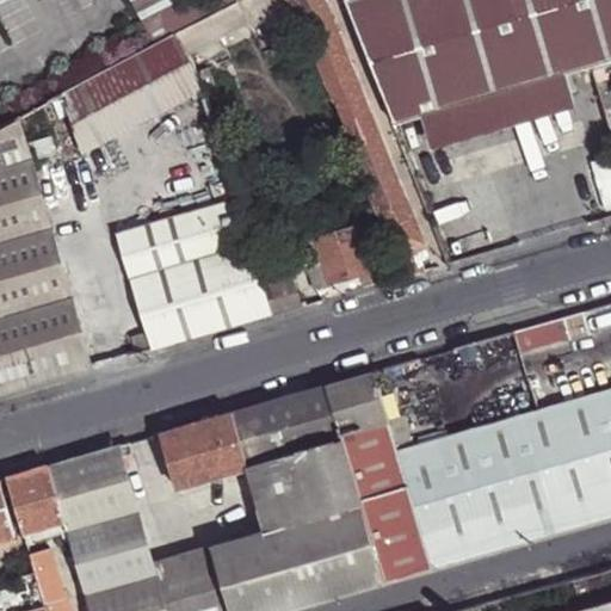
[(130,0),(139,16),(155,47),(178,35),(211,17),(203,0),(130,0)]
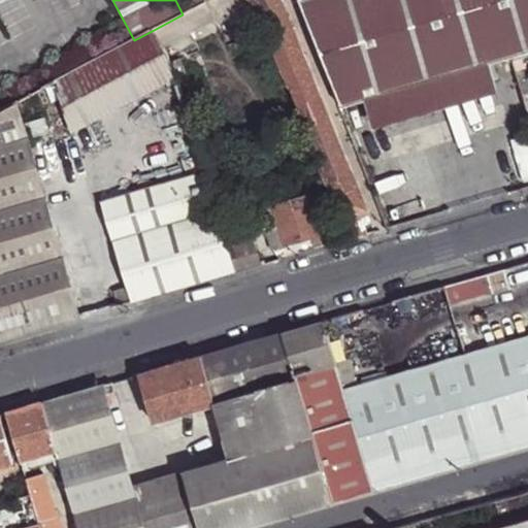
[(205,3),(203,0),(175,0),(183,14),(205,3)]
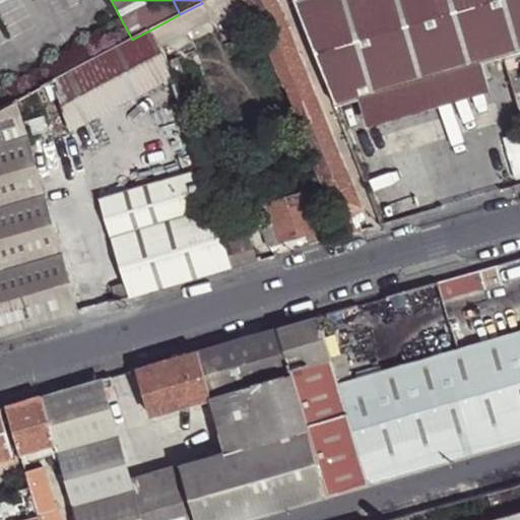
[(214,26),(240,13),(232,0),(212,0),(203,5),(212,23),(214,26)]
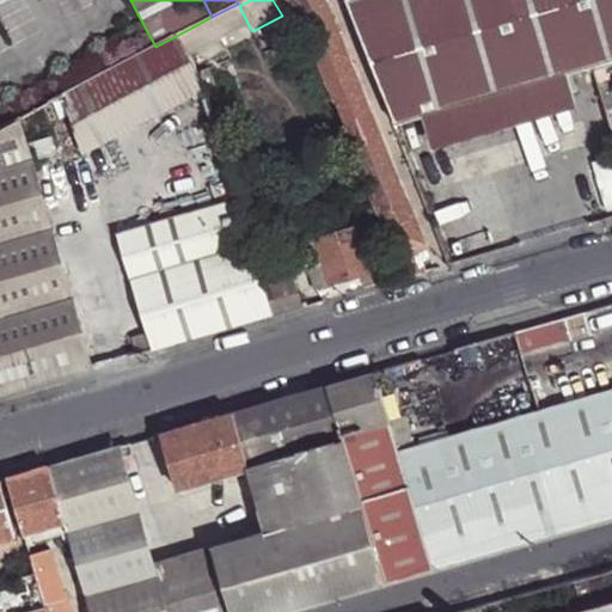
[(295,8),(292,0),(273,0),(282,16),(295,8)]
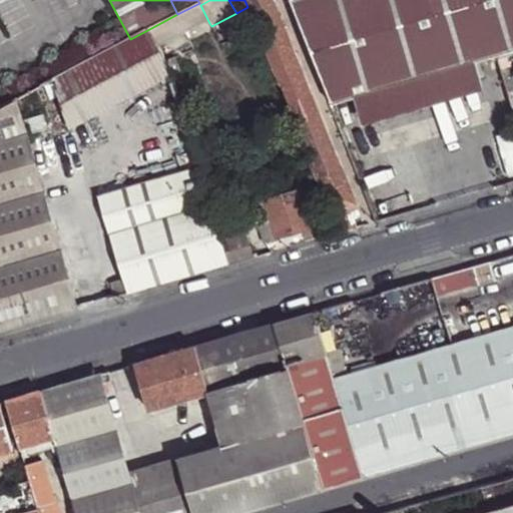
[(271,0),(247,0),(291,104),(289,105),(332,203),(331,203),(334,211),(339,209),(356,202),(271,0)]
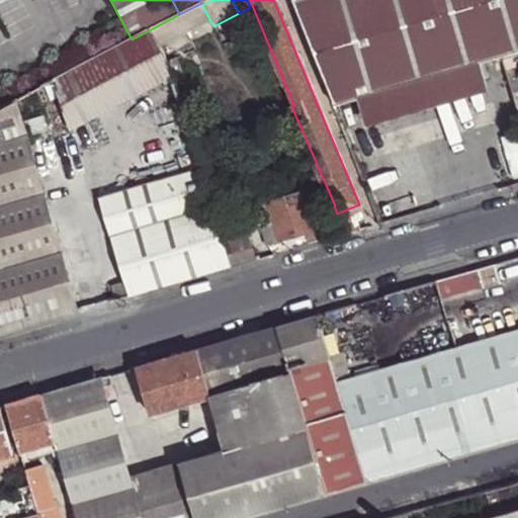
[(517,0),(290,0),(320,75),(332,103),(372,92),(380,111),(489,81),(484,63),(502,58),(515,55),(517,53),(517,0)]
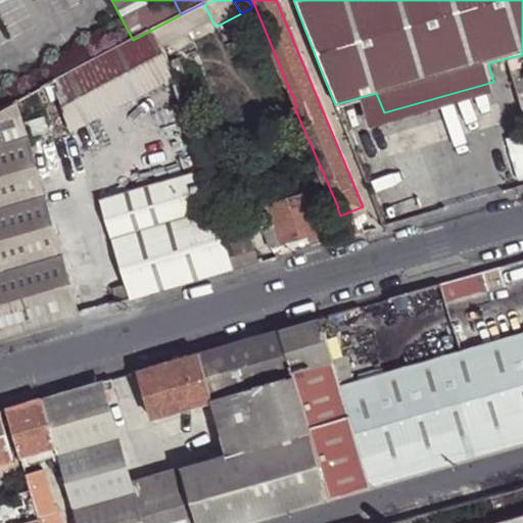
[(152,30),(161,48),(214,24),(204,5),(203,3),(181,14),(152,30)]
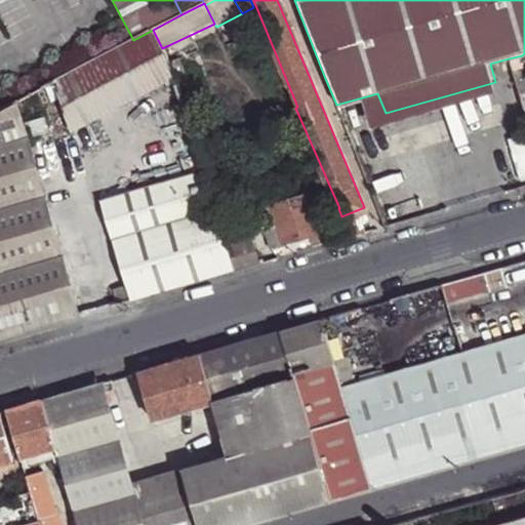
[(172,78),(168,64),(165,53),(162,48),(153,30),(133,40),(56,80),(69,123),(72,130),(172,78)]
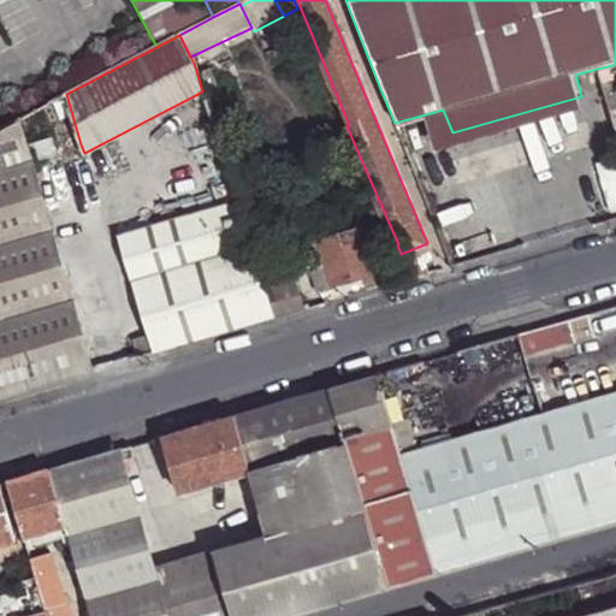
[(615,77),(615,75),(615,73),(615,63),(612,65),(597,69),(609,107),(615,105),(615,77)]
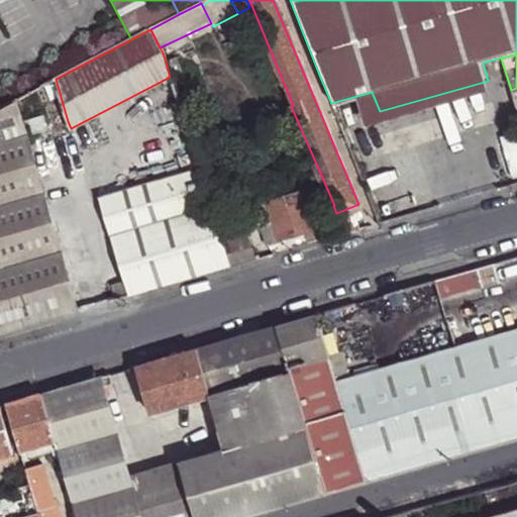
[(170,77),(171,79),(183,75),(178,60),(166,63),(170,77)]
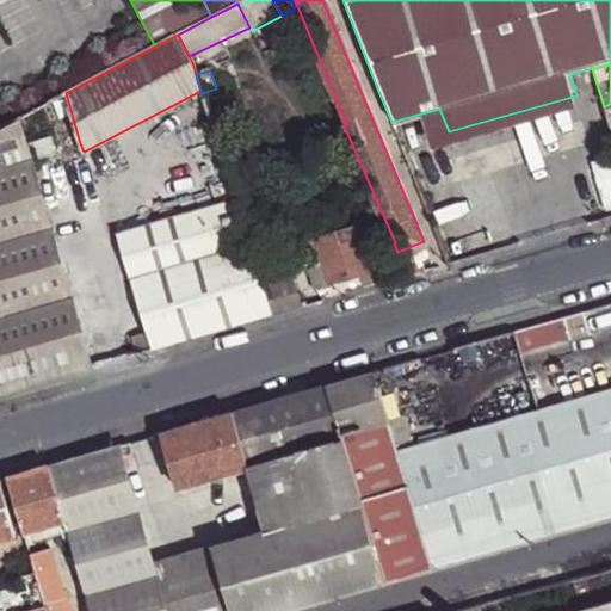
[(319,76),(309,80),(313,87),(323,82),(319,76)]
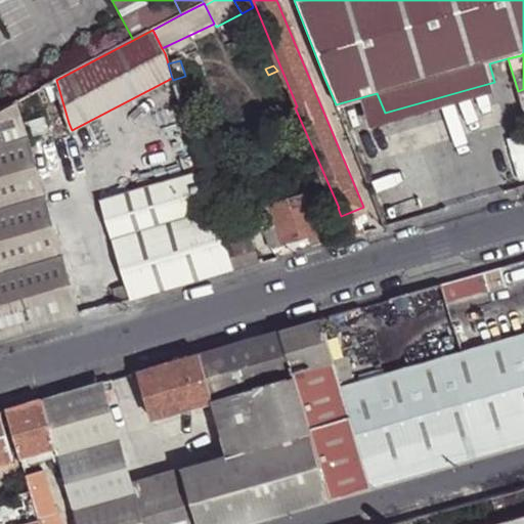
[(363,119),(385,113),(377,93),(336,104),(337,107),(358,101),(363,119)]
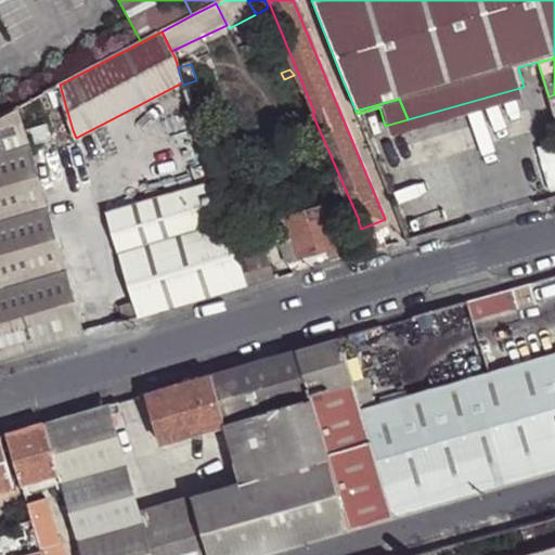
[(0,357),(82,333),(16,107),(12,110),(0,116),(0,357)]
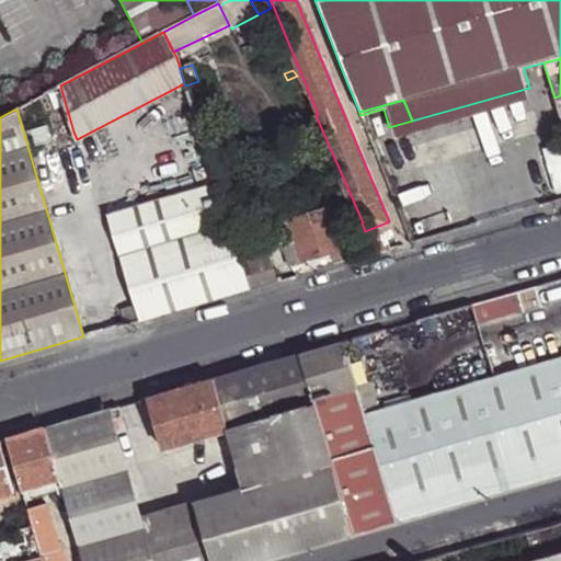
[(204,145),(207,156),(236,147),(230,137),(204,145)]
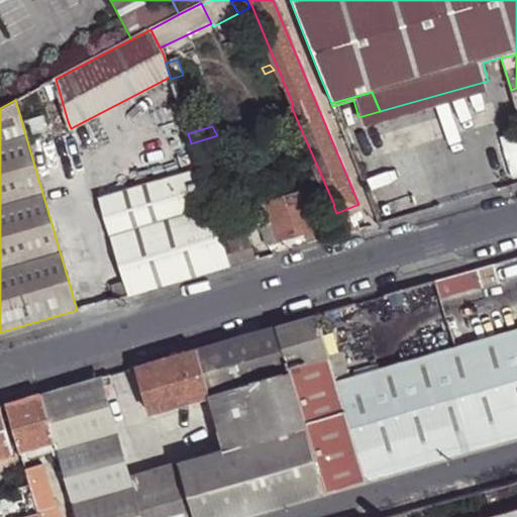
[(194,151),(199,173),(202,181),(220,176),(211,147),(194,151)]
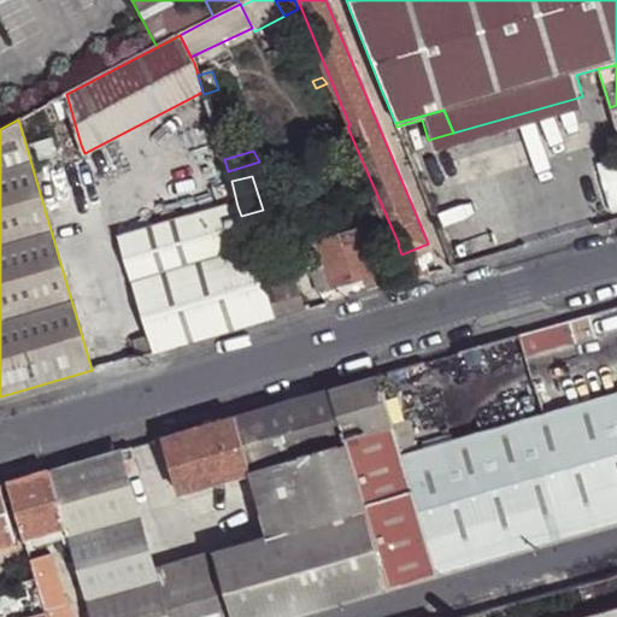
[(141,357),(274,319),(265,291),(262,280),(241,216),(238,206),(118,240),(146,329),(135,339),(141,357)]
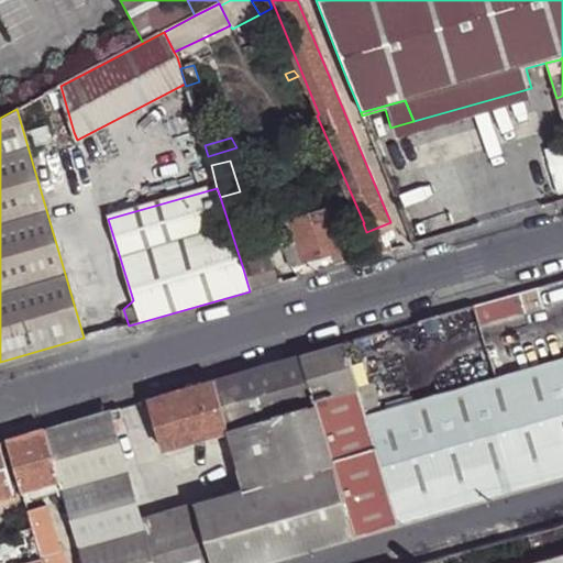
[(298,277),(343,263),(328,210),(294,221),(283,224),(298,277)]
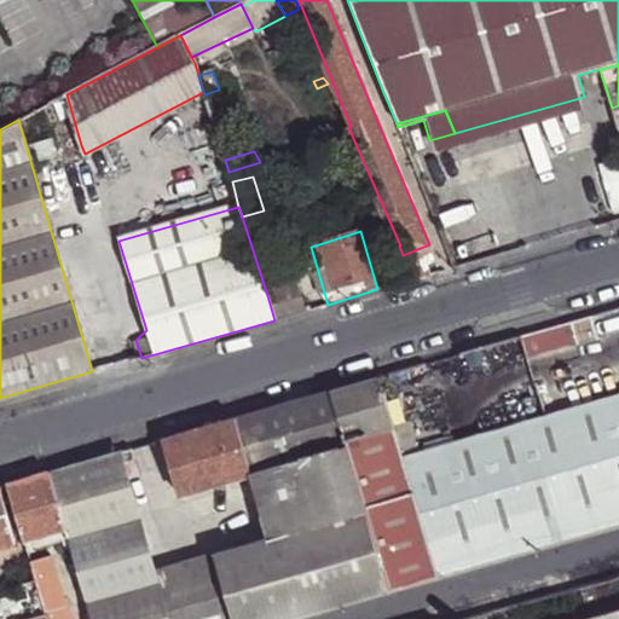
[(403,255),(399,246),(397,247),(410,281),(420,278),(409,253),(403,255)]
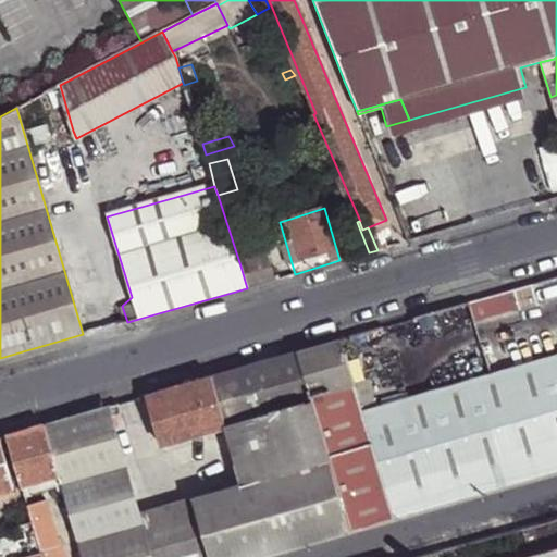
[(239,262),(268,254),(263,245),(236,252),(239,262)]
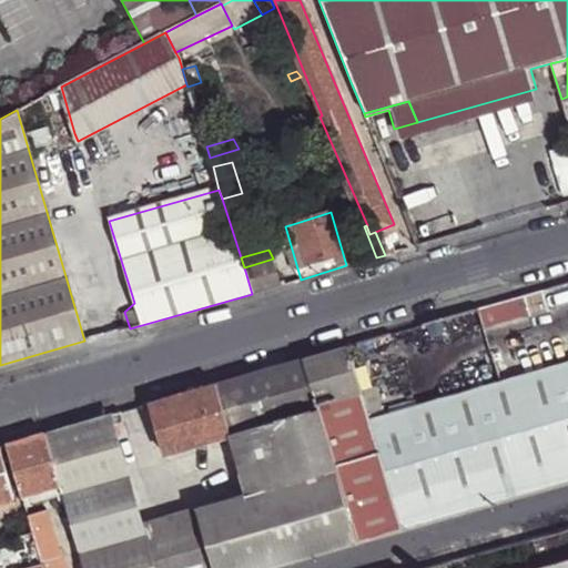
[(252,294),(281,285),(273,259),(244,267),(252,294)]
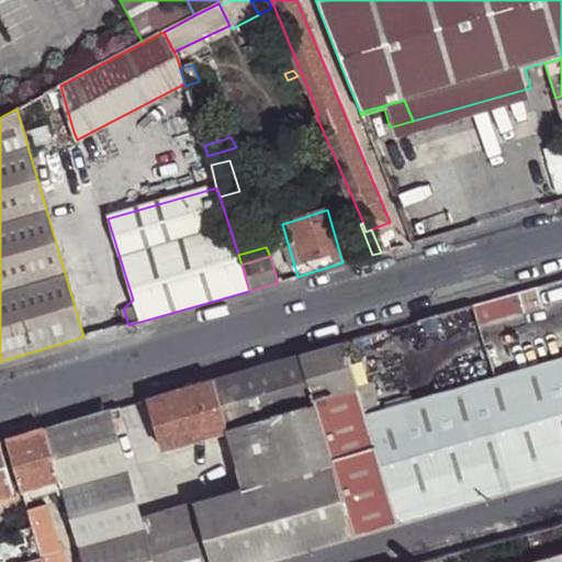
[(521,291),(476,304),(482,324),(527,311),(521,291)]
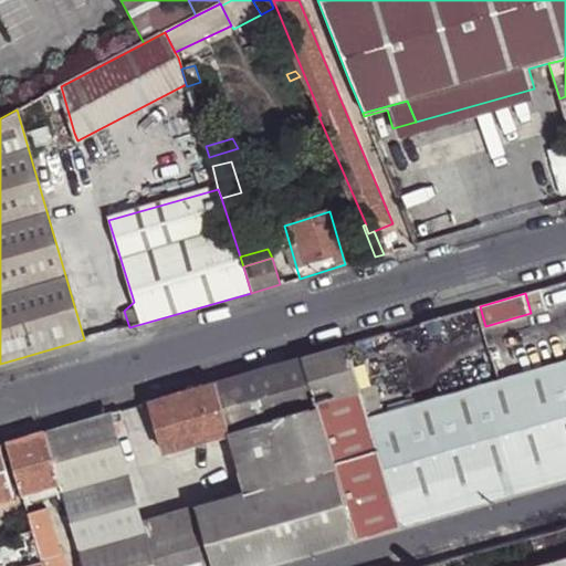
[(347,344),(149,401),(165,452),(230,433),(247,490),(157,515),(140,520),(154,565),(250,565),(398,524),(369,420),(360,390),(347,344)]
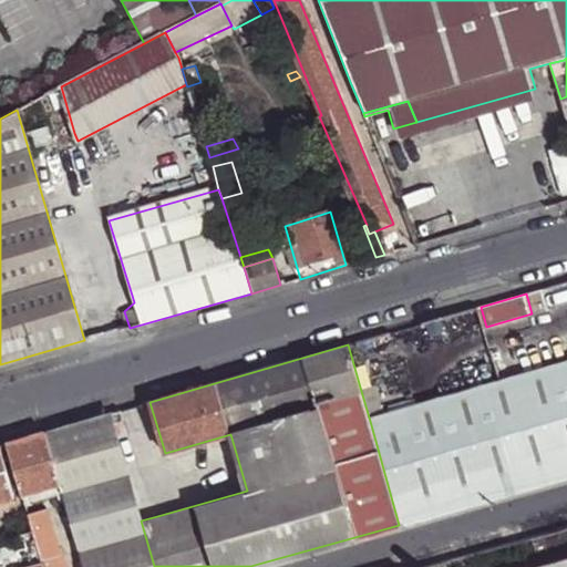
[(566,363),(383,418),(370,421),(399,525),(566,476),(566,363)]
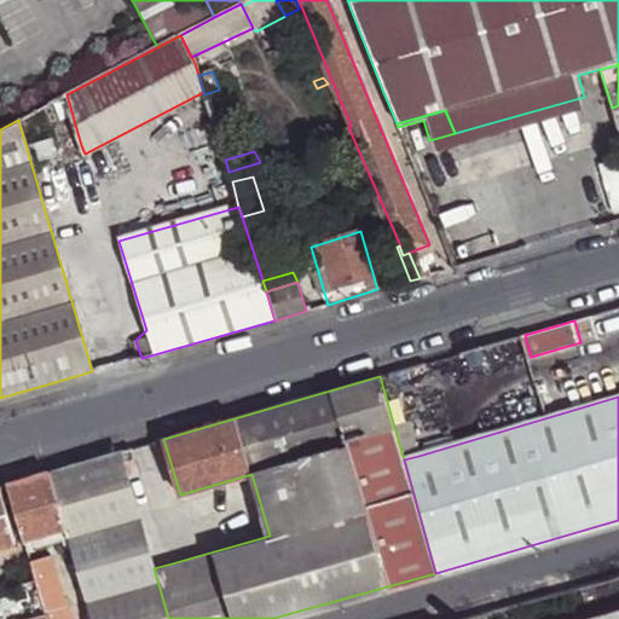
[(409,423),(394,427),(404,460),(418,456),(409,423)]
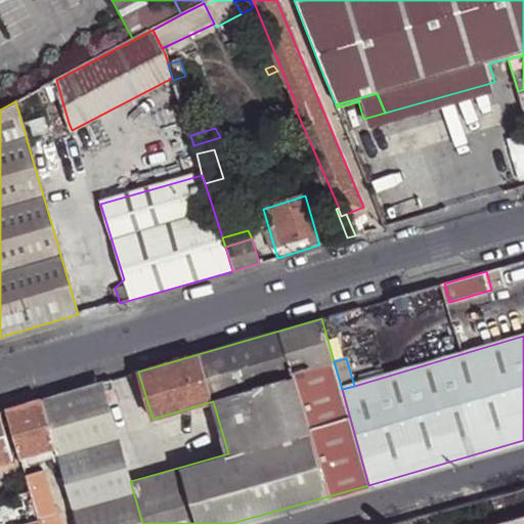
[(101,383),(42,400),(55,447),(59,456),(78,523),(142,523),(130,481),(107,403),(123,399),(117,379),(101,383)]
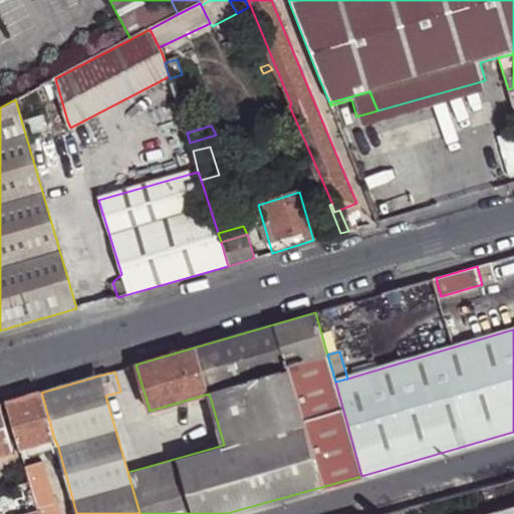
[(41,393),(9,402),(21,447),(54,439),(41,393)]
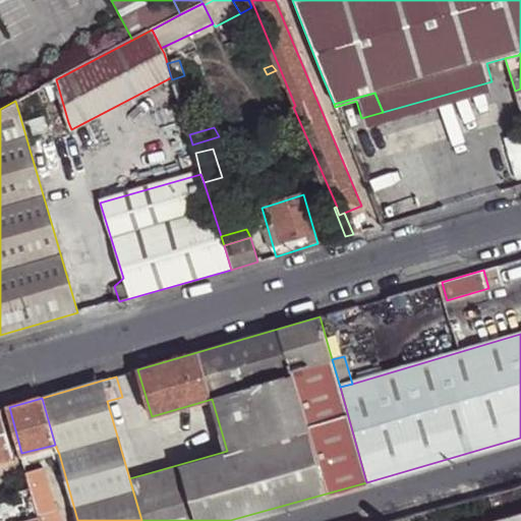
[(0,460),(13,456),(0,409),(0,460)]
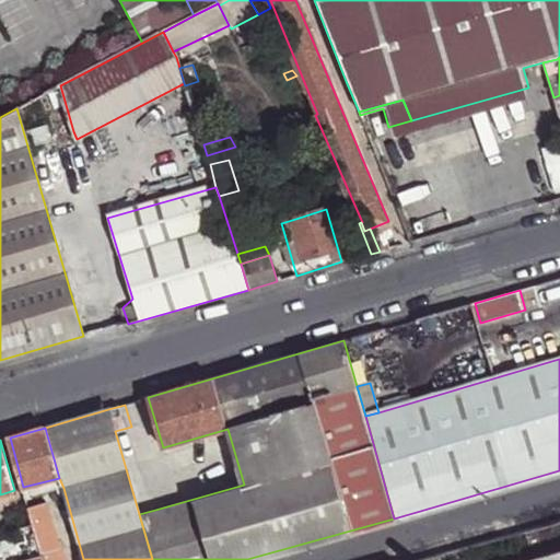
[(59,478),(23,487),(27,499),(63,488),(59,478)]
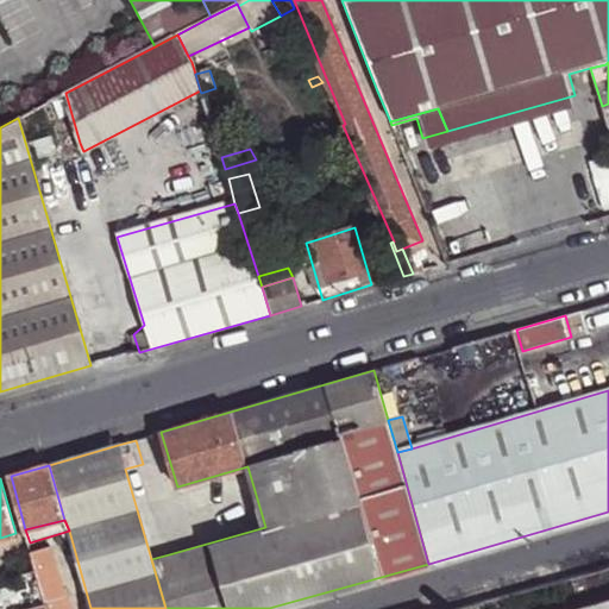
[(46,602),(64,597),(50,546),(31,551),(33,558),(46,602)]
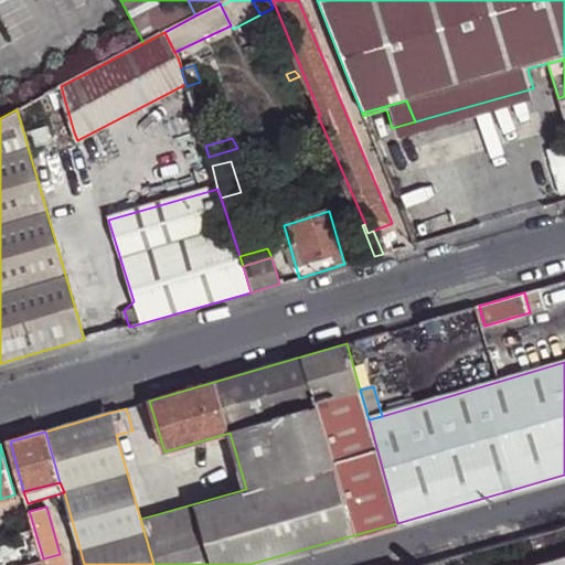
[(13,537),(19,555),(21,564),(43,558),(31,518),(9,524),(13,537)]
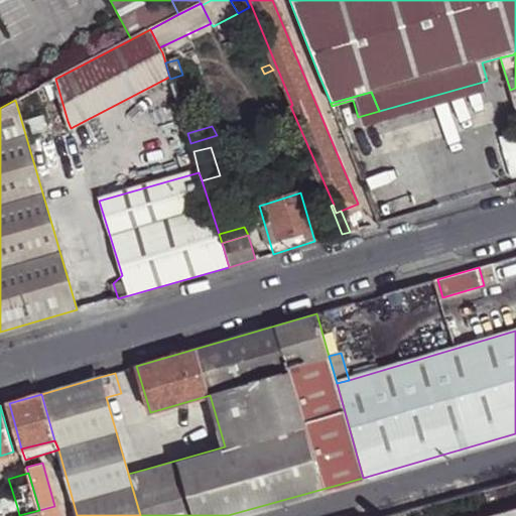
[(1,494),(5,511),(17,507),(12,491),(1,494)]
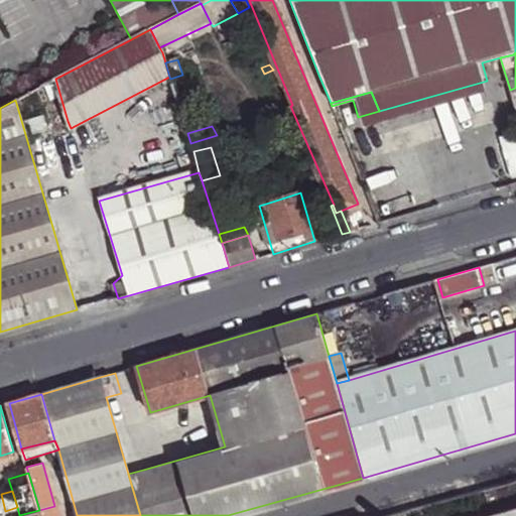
[(60,515),(57,505),(54,506),(39,510),(40,515),(60,515)]
